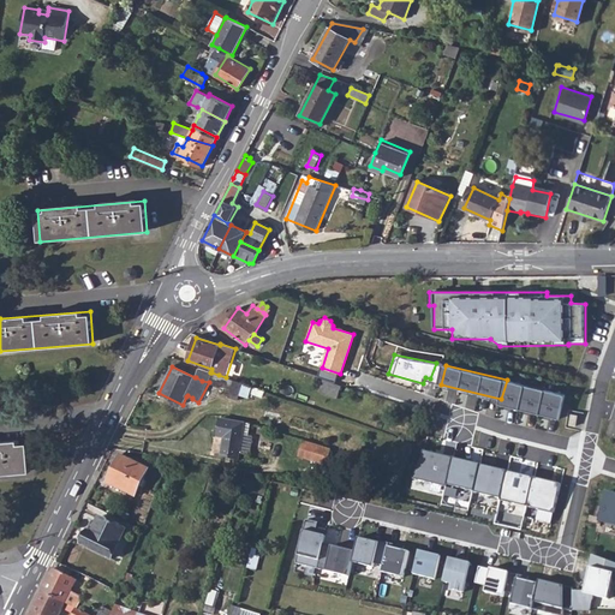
[(201,369),(196,377),(202,381),(209,382),(212,372),(210,372),(201,369)]
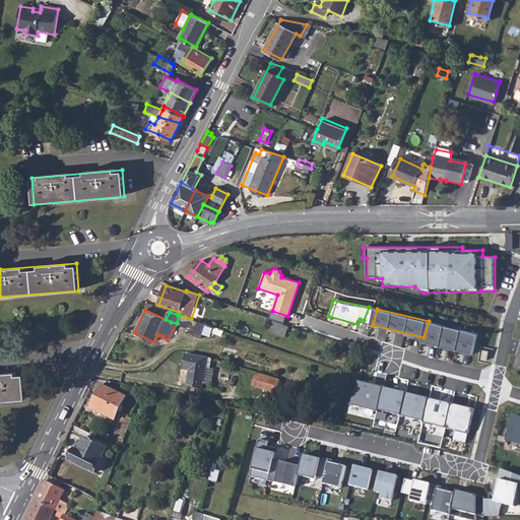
[(179,315),(177,323),(196,330),(194,336),(199,338),(202,339),(207,325),(191,319),(185,317),(179,315)]
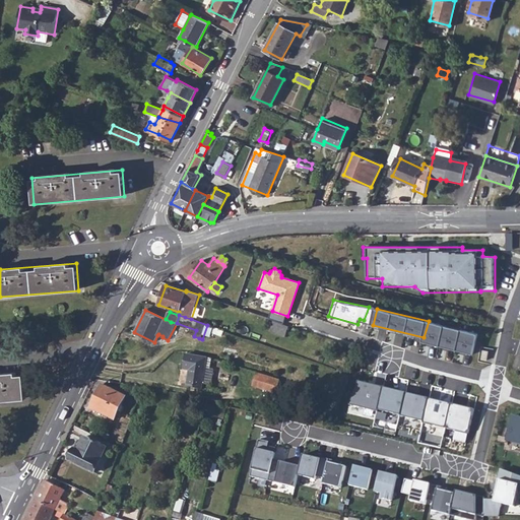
[(288,327),(270,320),(266,332),(284,338),(288,327)]
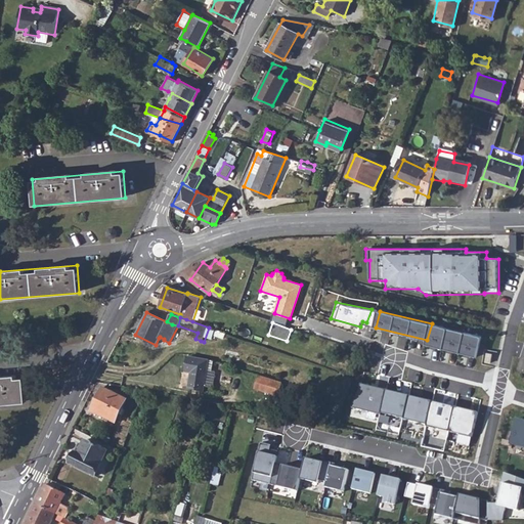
[(483,336),(432,323),(427,340),(426,345),(478,357),(483,336)]
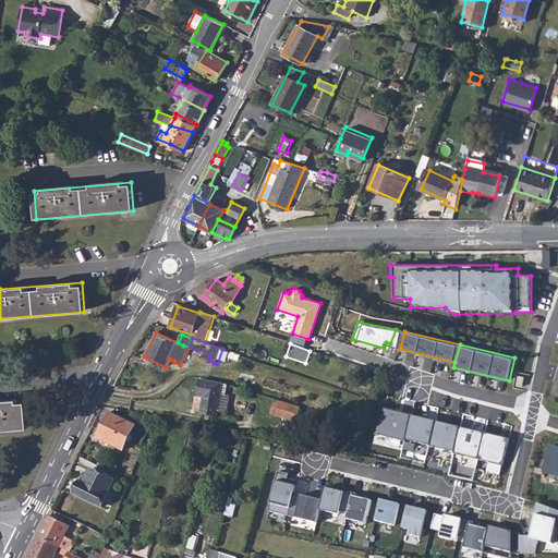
[(219,395),(220,386),(199,383),(197,399),(203,400),(202,404),(201,415),(217,417),(218,412),(226,412),(228,396),(225,396),(219,395)]
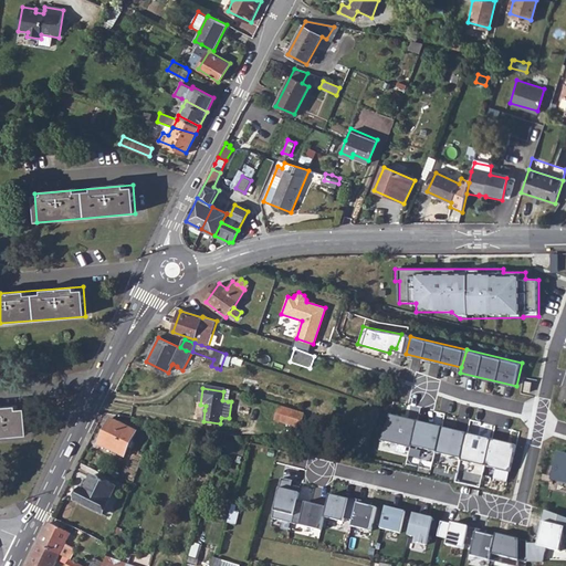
[(0,435),(28,433),(24,405),(0,406),(0,435)]
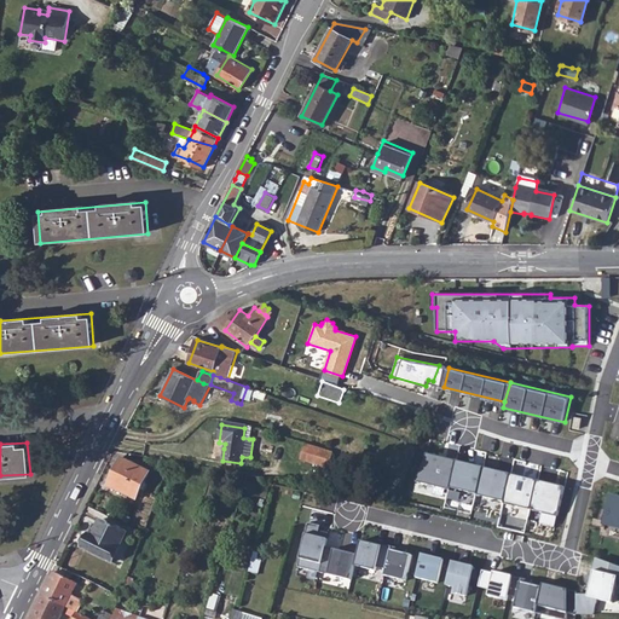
[(333,453),(305,445),(300,460),(328,469),(333,453)]
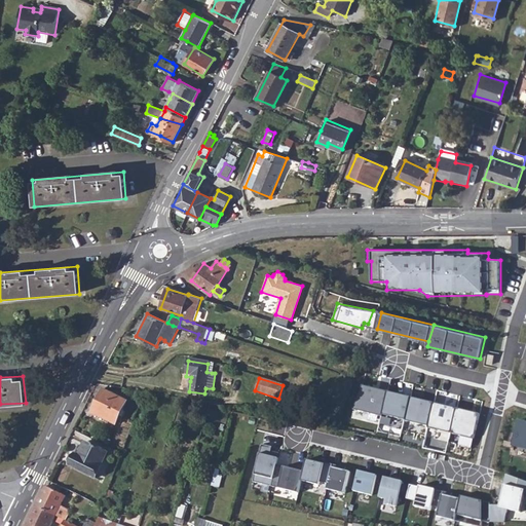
[(383,415),(388,392),(364,387),(353,411),(382,417),(383,415)]
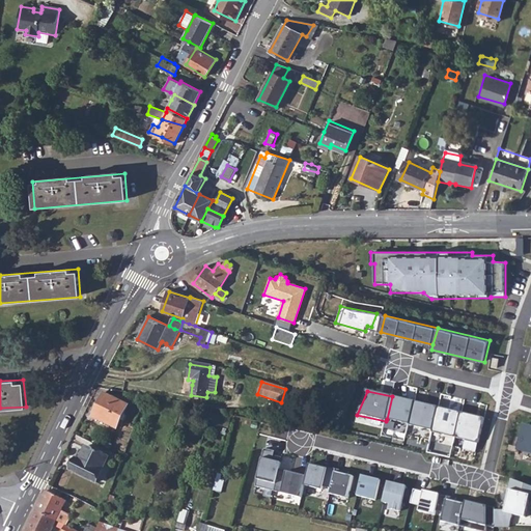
[(104,404),(98,419),(116,428),(128,404),(105,394),(101,403),(104,404)]
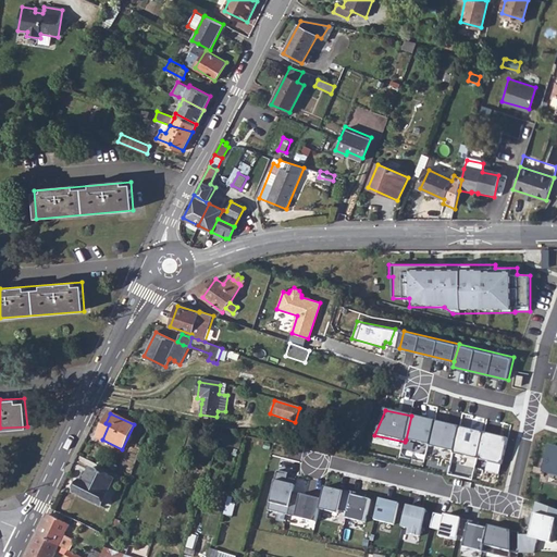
[(436,422),(411,416),(406,440),(431,446),(436,422)]
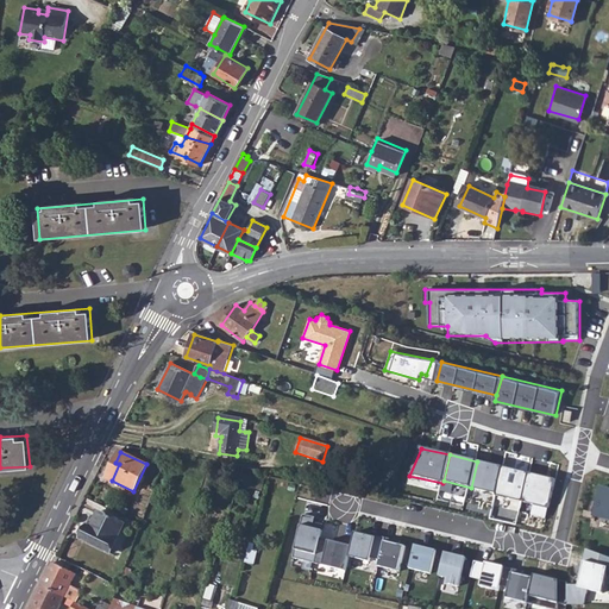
[(504,468),(477,462),(471,488),(497,494),(504,468)]
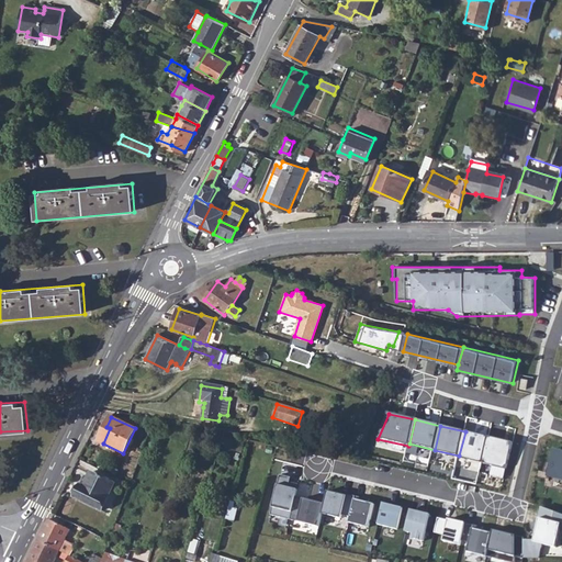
[(107,427),(100,442),(103,444),(110,428),(107,427)]
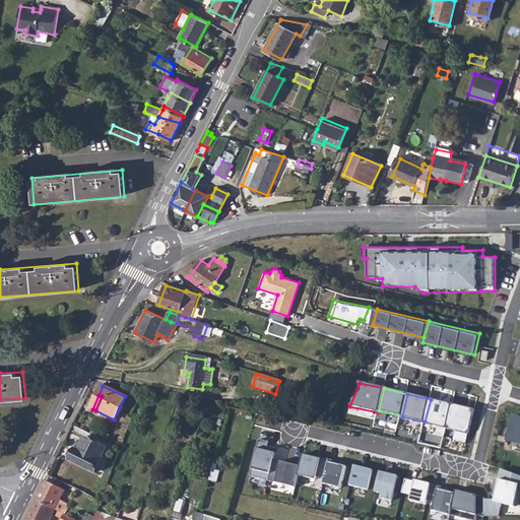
[(452,405),(431,399),(425,421),(424,424),(447,428),(452,405)]
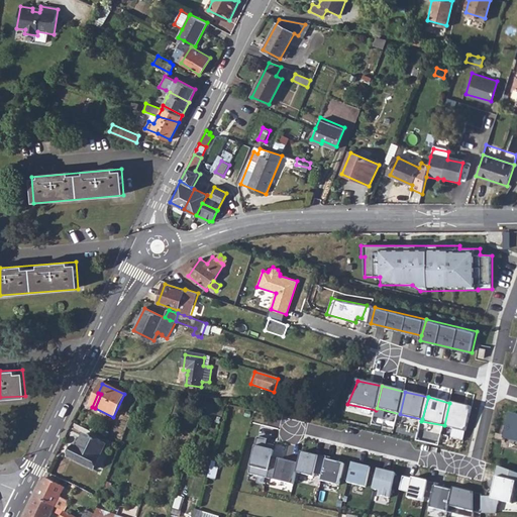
[(472,408),(449,403),(444,425),(464,430),(472,408)]
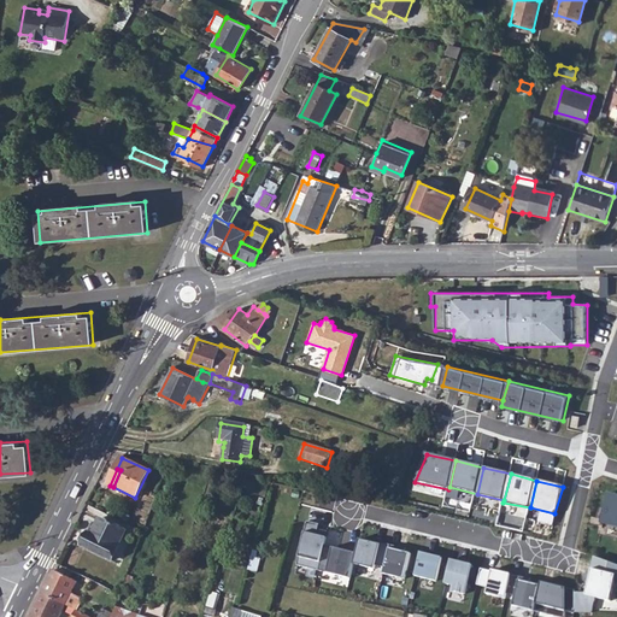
[(604,523),(616,527),(616,495),(610,495),(604,523)]
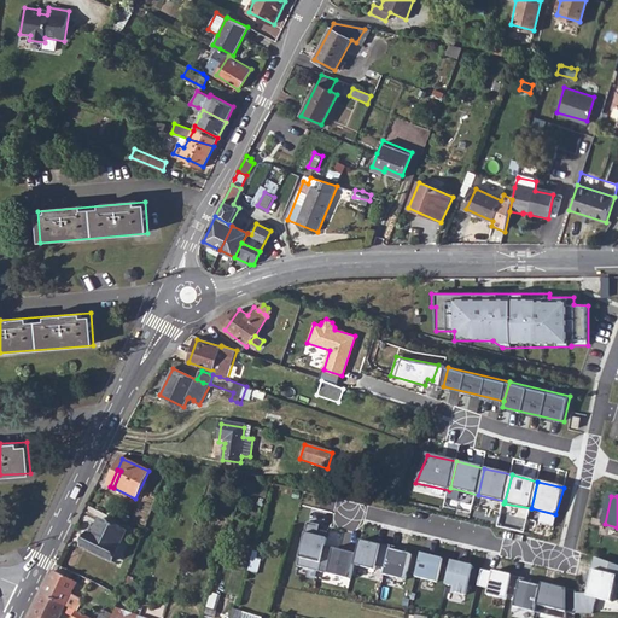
[(89,535),(83,549),(115,563),(128,532),(100,522),(94,537),(89,535)]
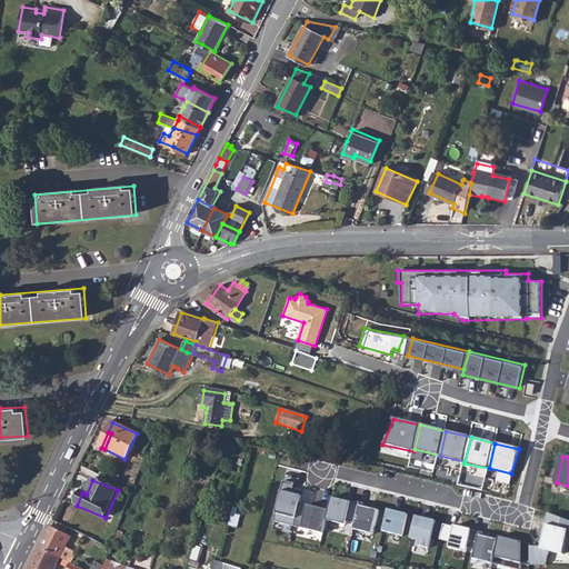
[(299,503),(300,496),(291,495),(295,483),(283,481),(271,530),(291,535),(293,527),(299,503)]
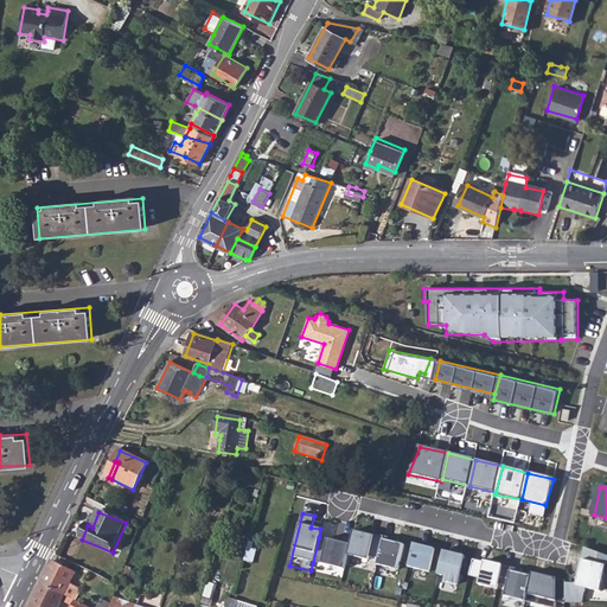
[(351,541),(349,555),(369,560),(370,556),(379,558),(384,536),(375,535),(375,536),(353,531),(351,541)]
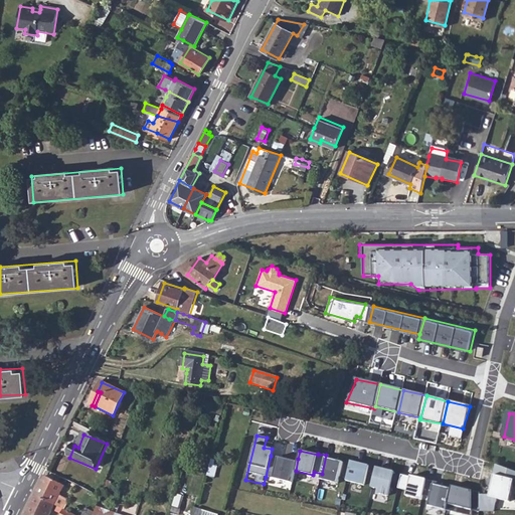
[(334,457),(326,455),(322,474),(320,480),(338,484),(343,463),(333,460),(334,457)]
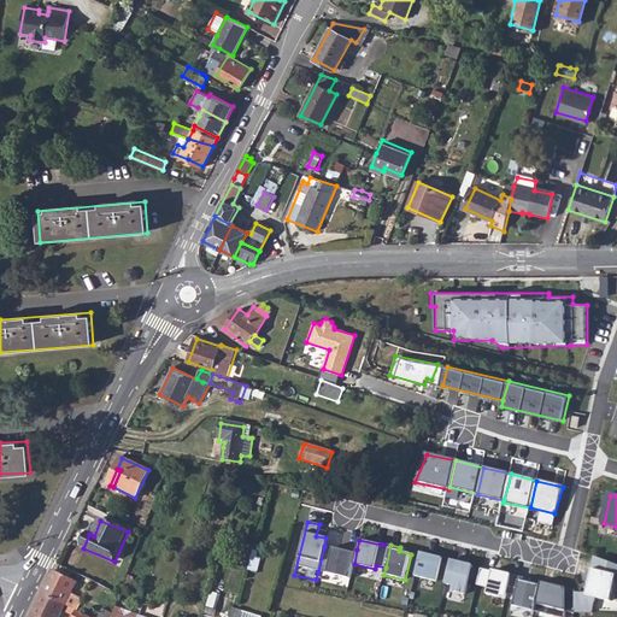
[(339,550),(324,546),(318,571),(351,579),(354,564),(357,550),(340,546),(339,550)]
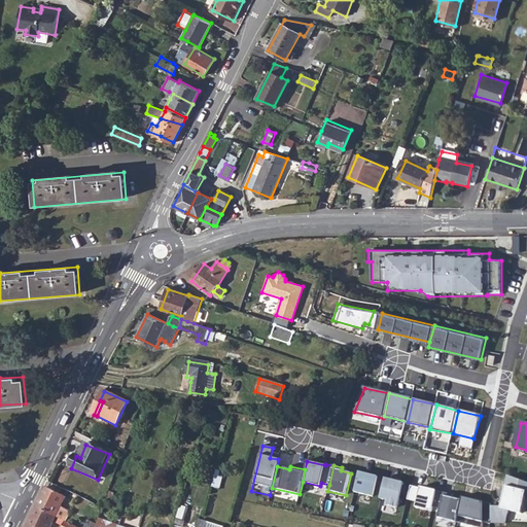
[(378,477),(359,472),(354,493),(373,497),(378,477)]
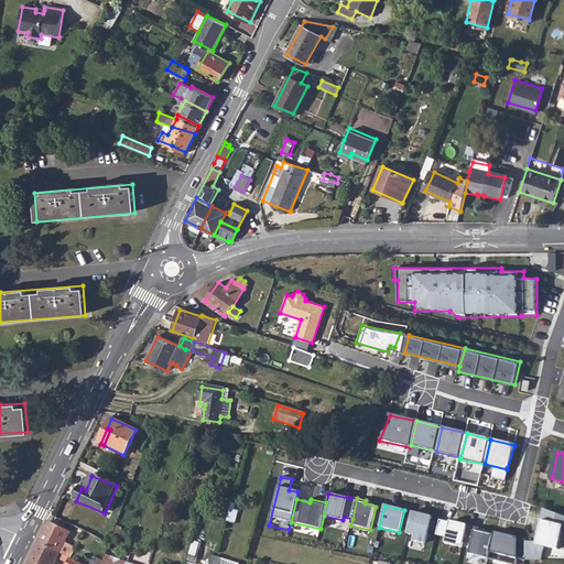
[(542,508),(531,506),(527,529),(538,531),(542,508)]
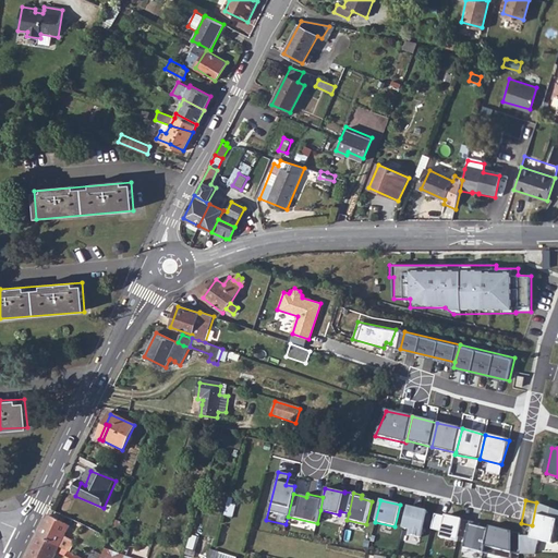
[(535,556),(538,541),(553,545),(557,528),(557,510),(538,505),(535,514),(537,516),(530,537),(520,536),(520,555),(535,556)]
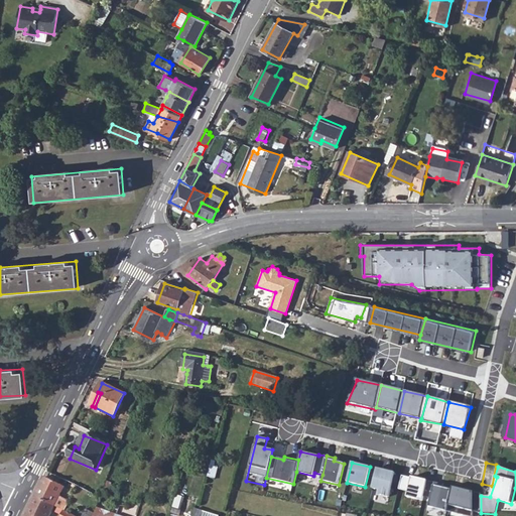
[(385,472),(377,470),(372,489),(380,491),(379,495),(389,497),(396,473),(386,471),(385,472)]
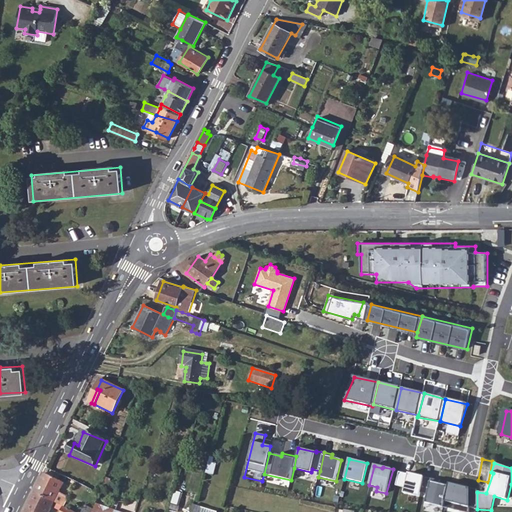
[(409,475),(399,472),(396,486),(407,488),(405,493),(420,497),(421,493),(425,477),(409,473),(409,475)]
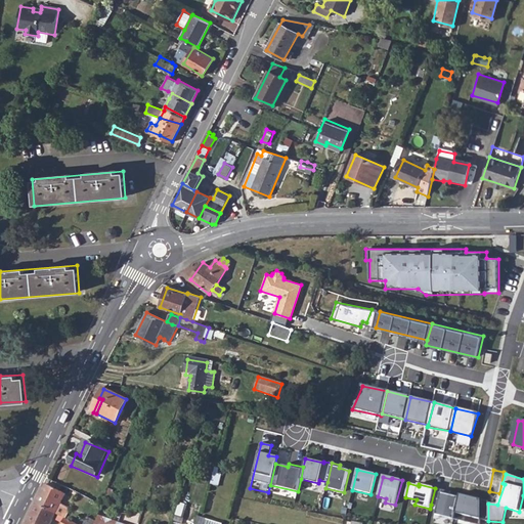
[(46,484),(36,504),(55,514),(61,517),(66,519),(71,508),(60,503),(66,493),(46,484)]
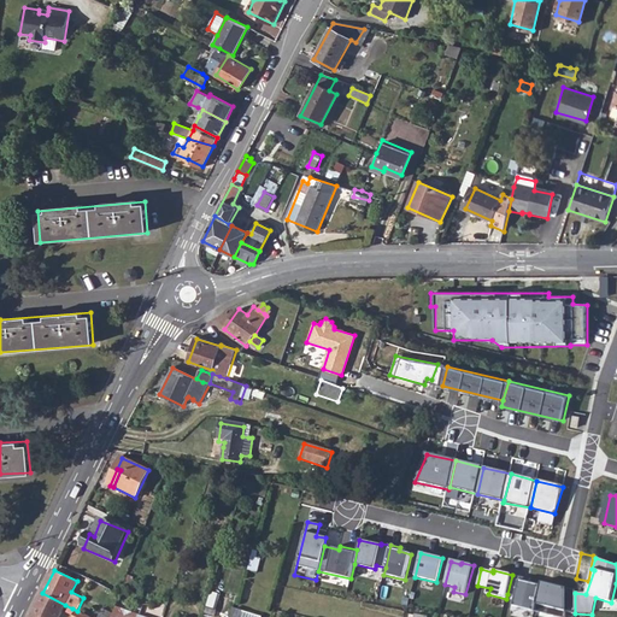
[(521,577),(512,575),(507,594),(517,597),(515,606),(535,611),(536,605),(541,586),(530,583),(521,581),(521,577)]
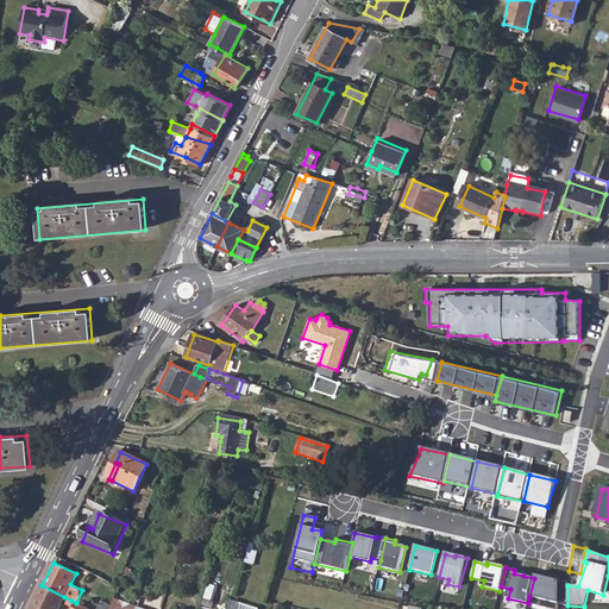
[(535,575),(534,578),(529,597),(559,603),(559,581),(535,575)]
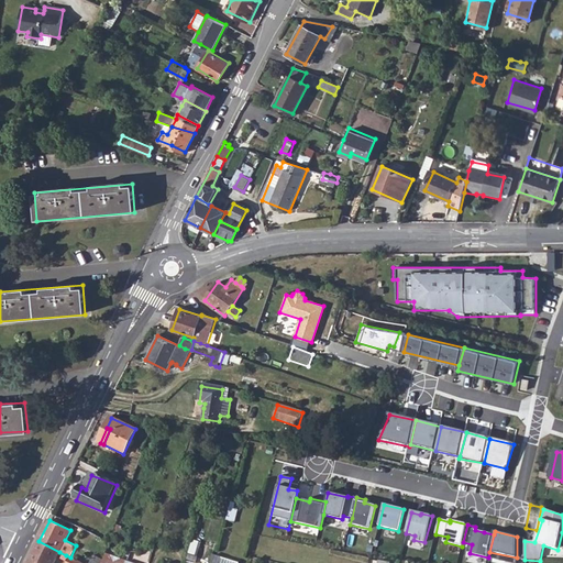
[(39,541),(26,562),(53,562),(59,552),(39,541)]
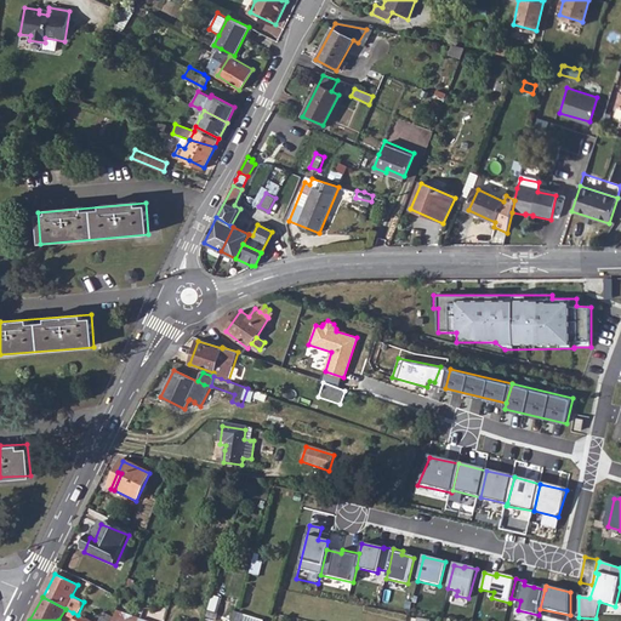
[(114,620),(140,620),(146,608),(123,600),(114,620)]
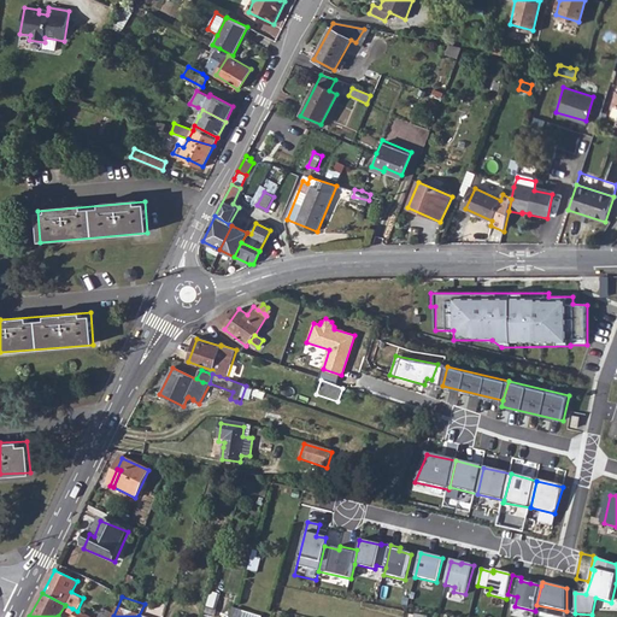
[(145,604),(139,616),(164,616),(169,604),(154,599),(153,606),(145,604)]
